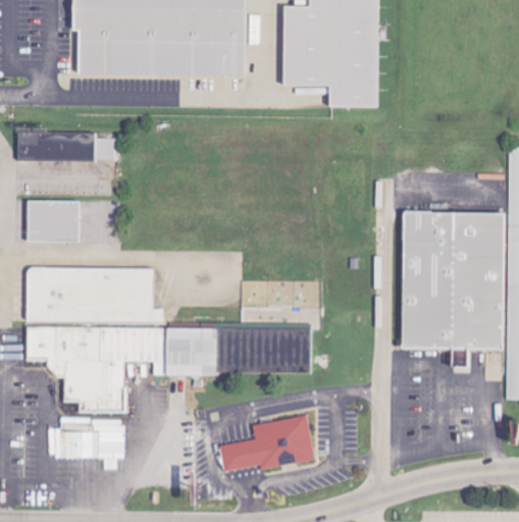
[(70,0),(242,0),(241,76),(75,73),(76,30),(70,30),(70,0)]
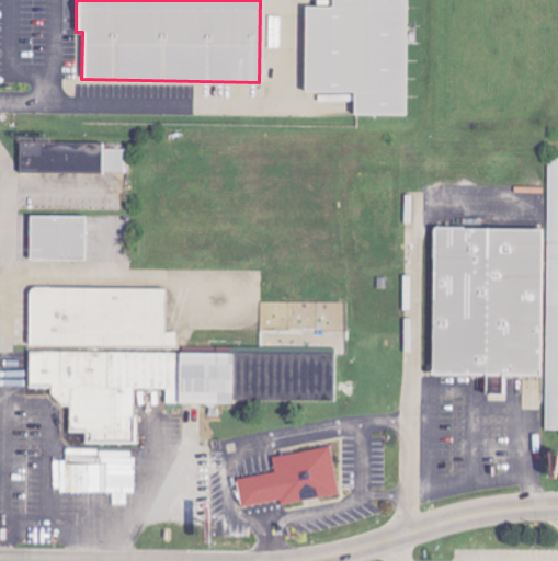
[(304,6),(331,6),(331,0),(406,0),(406,25),(405,42),(403,115),(352,114),(352,92),(303,91),(304,6)]
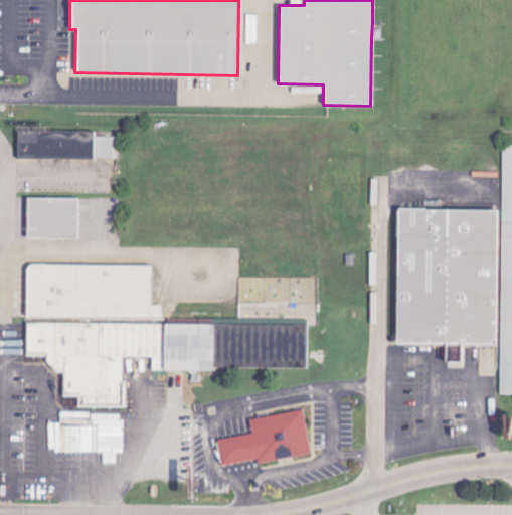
[(16,130),(92,131),(92,136),(112,136),(112,159),(16,158),(16,130)]
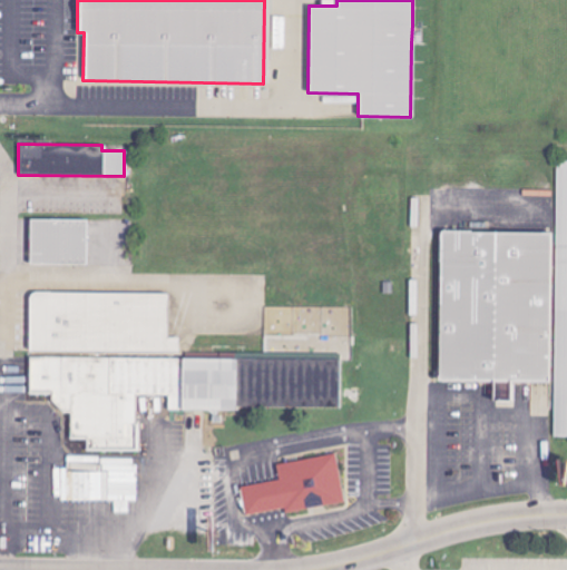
[(566,160),(555,161),(556,305),(565,330),(546,336),(556,363),(566,363),(566,369),(554,369),(551,370),(551,384),(563,384),(563,391),(551,395),(551,422),(555,429),(561,426),(561,433),(566,435),(566,160)]
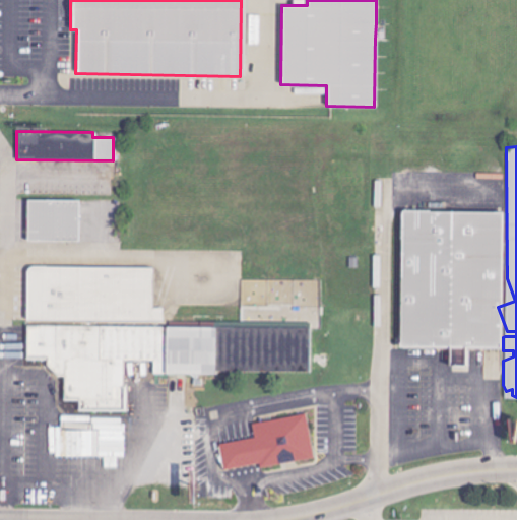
[(26,200),(76,200),(76,241),(26,241),(26,200)]
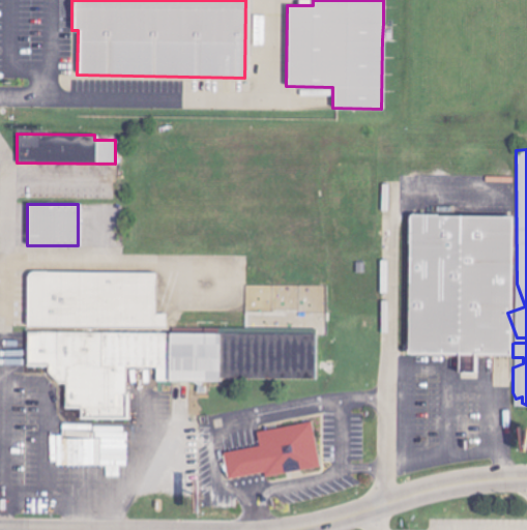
[(408,213),(514,214),(511,355),(406,354),(408,213)]
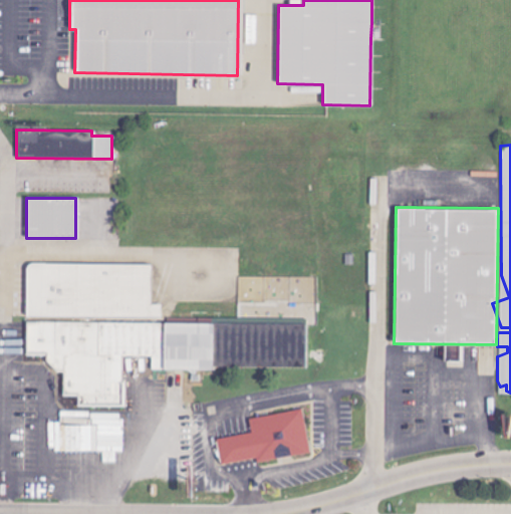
[(149,263),(149,303),(160,303),(160,315),(25,316),(25,267),(31,263),(149,263)]
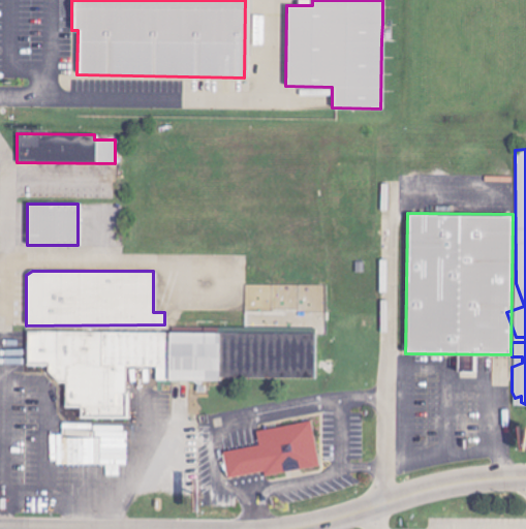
[(142,333),(242,333),(245,282),(326,284),(326,330),(312,330),(314,379),(219,377),(214,377),(214,381),(153,380),(152,367),(142,367),(142,333)]
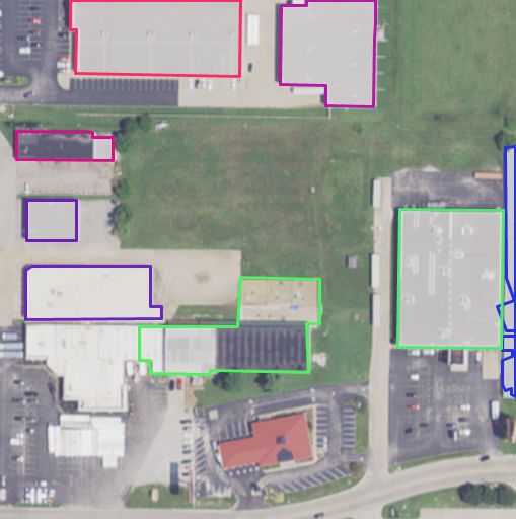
[(22,324),(22,359),(43,360),(43,365),(54,375),(62,376),(60,399),(75,400),(74,411),(123,412),(123,361),(139,360),(139,326),(22,324)]
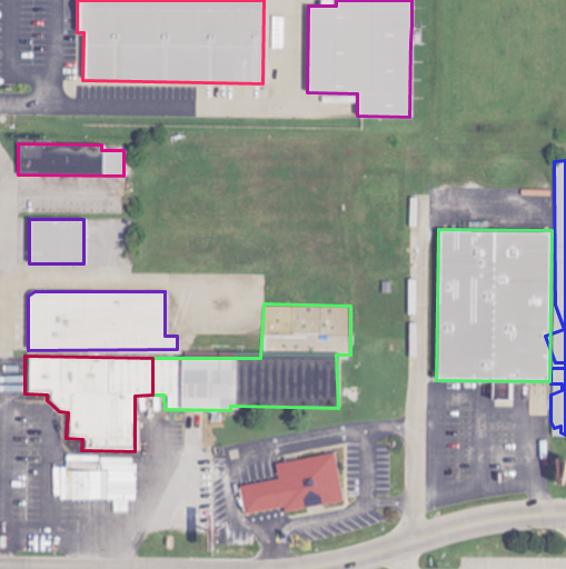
[(275,477),(272,465),(331,452),(341,500),(280,512),(279,506),(242,513),(236,485),(275,477)]
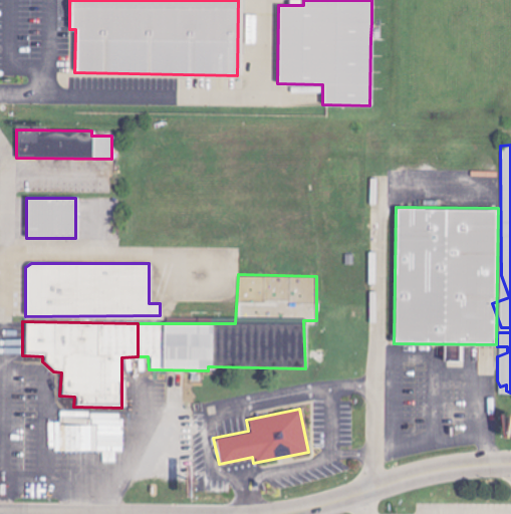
[(121,425),(58,425),(58,435),(53,435),(53,452),(100,452),(100,456),(120,456),(121,425)]
